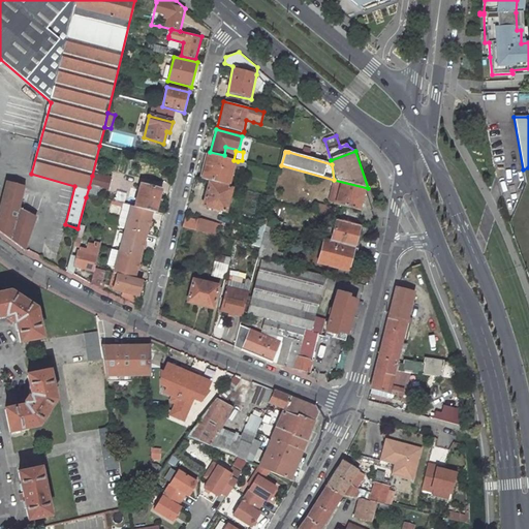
[(229,186),(238,161),(234,160),(207,154),(201,179),(209,182),(229,186)]
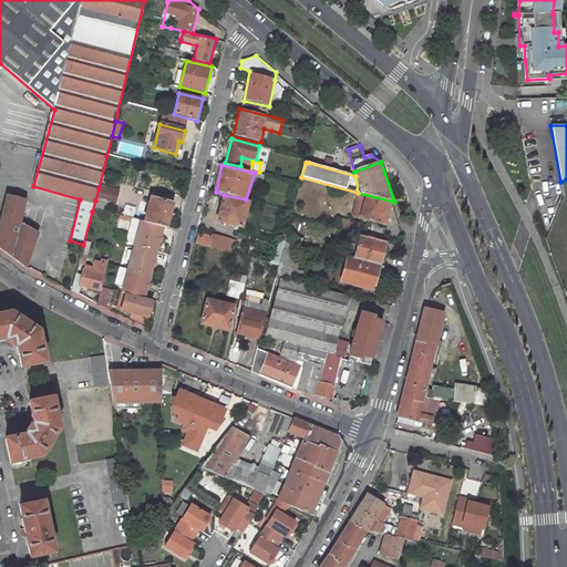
[(109,204),(116,206),(120,194),(99,188),(95,200),(109,204)]
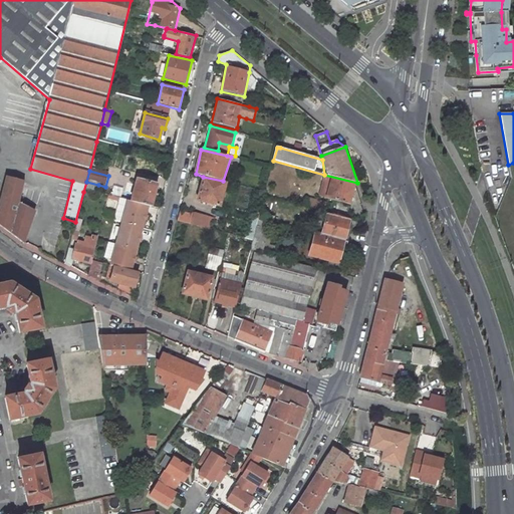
[(24,179),(7,175),(0,200),(0,224),(10,233),(18,203),(24,179)]
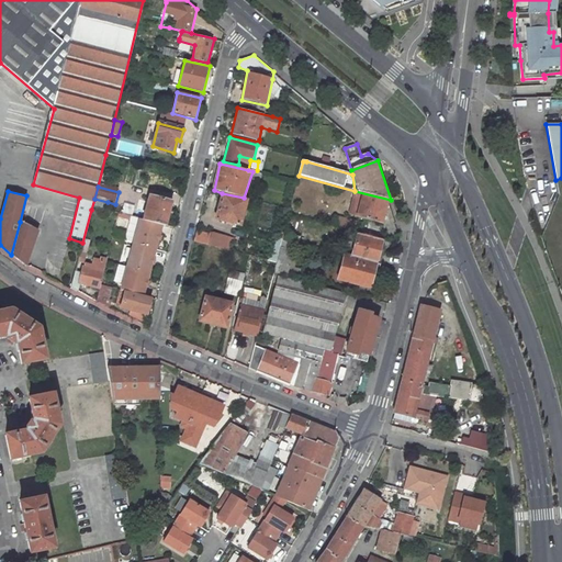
[(355,191),(349,216),(384,225),(391,200),(355,191)]
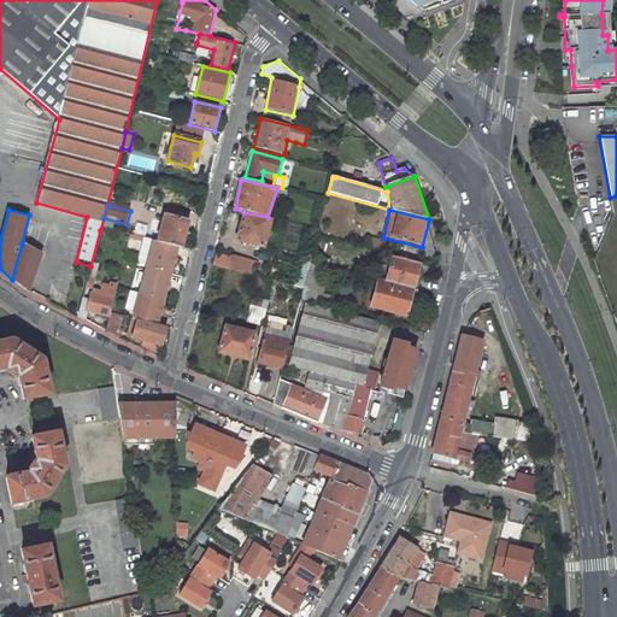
[(274,219),(268,217),(244,212),(235,241),(266,251),(268,248),(274,219)]
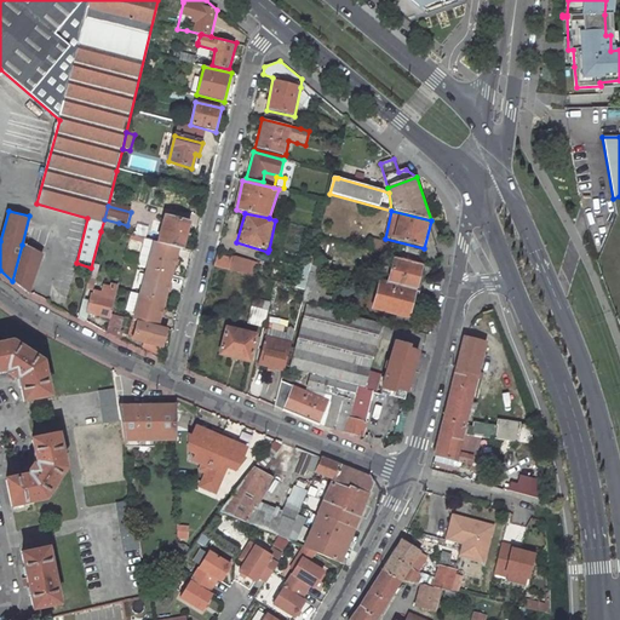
[(181,250),(189,223),(166,217),(159,242),(158,246),(178,250),(181,250)]
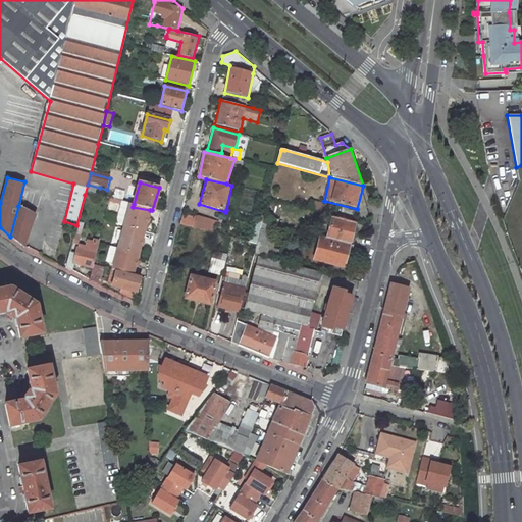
[(97,198),(100,188),(88,185),(85,195),(97,198)]
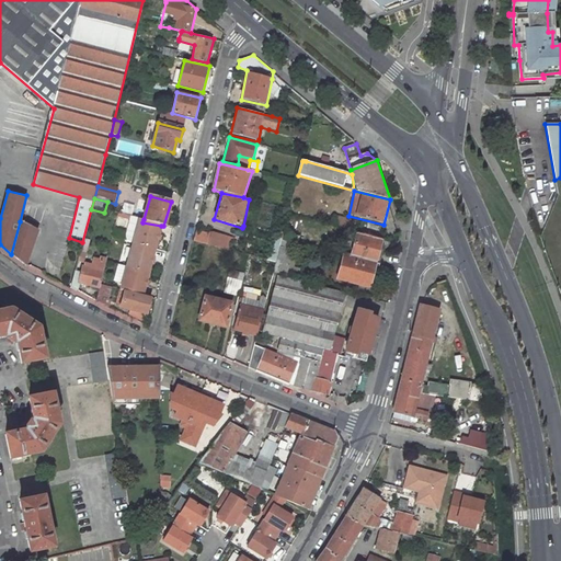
[(347,218),(334,215),(332,226),(334,227),(353,231),(355,220),(347,218)]
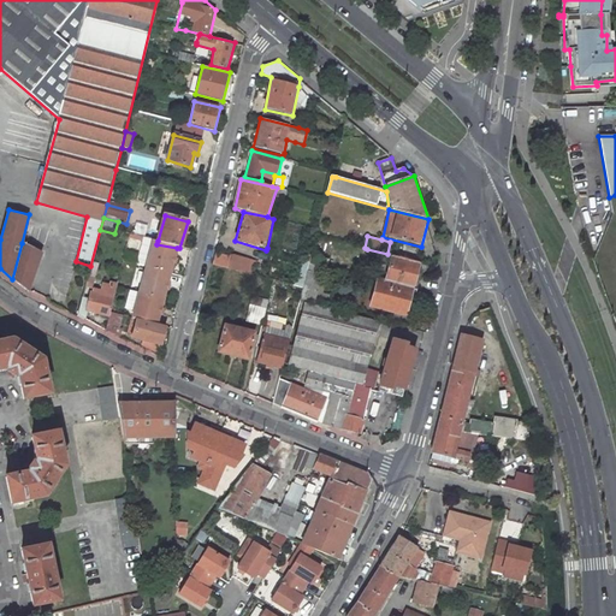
[(146,267),(170,273),(177,248),(157,244),(158,241),(153,240),(146,267)]
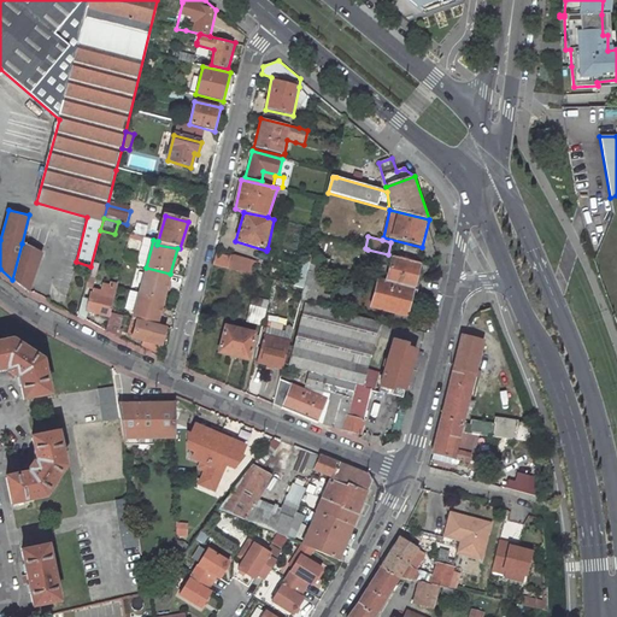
[(124,245),(118,242),(113,260),(121,262),(124,245)]
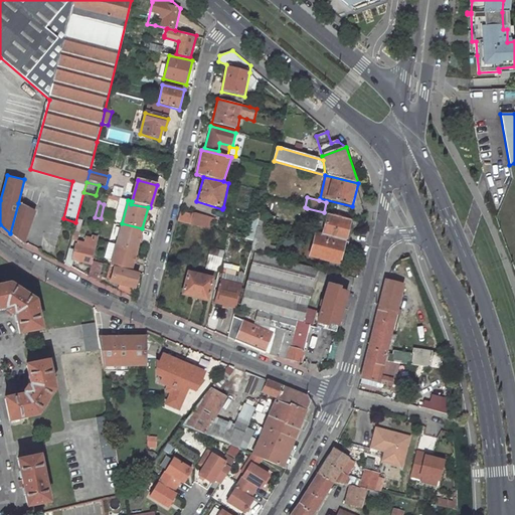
[(23,242),(33,211),(18,203),(10,233),(23,242)]
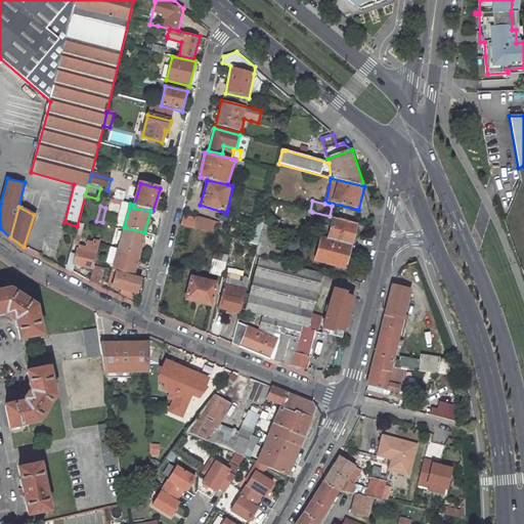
[(179,225),(200,231),(207,232),(211,220),(194,216),(193,218),(182,215),(179,225)]
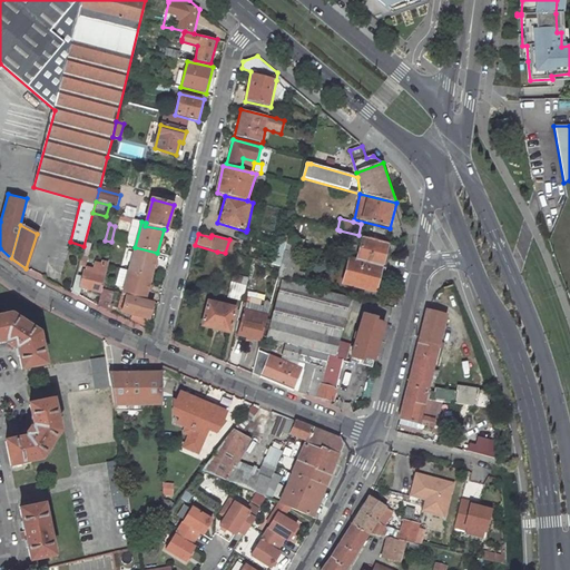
[(304,239),(290,235),(286,247),(301,252),(304,239)]
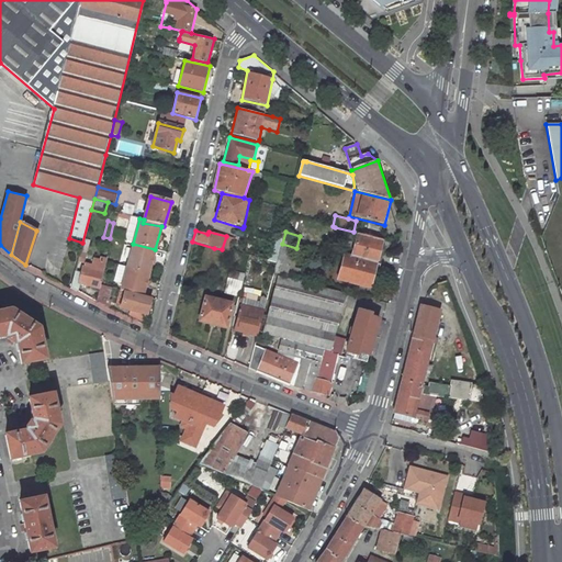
[(384,239),(358,232),(351,255),(379,261),(384,239)]
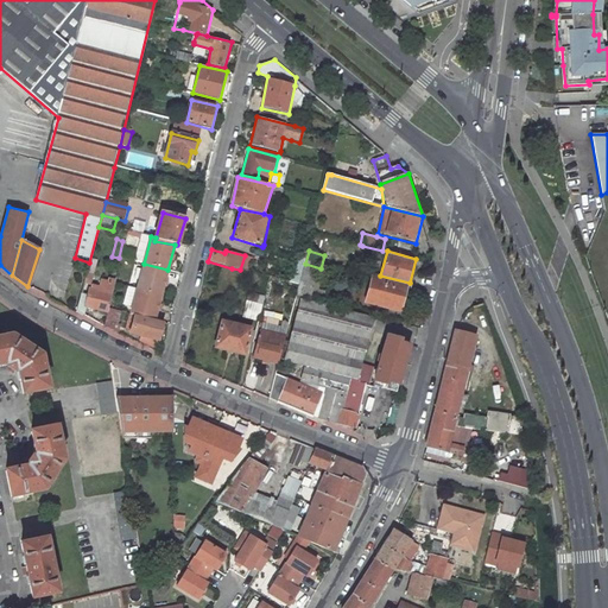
[(144,264),(138,290),(160,296),(168,270),(144,264)]
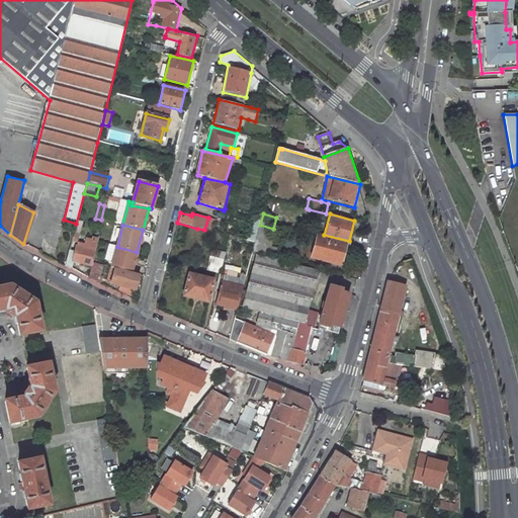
[(263,256),(269,232),(258,229),(255,242),(252,252),(252,253),(263,256)]
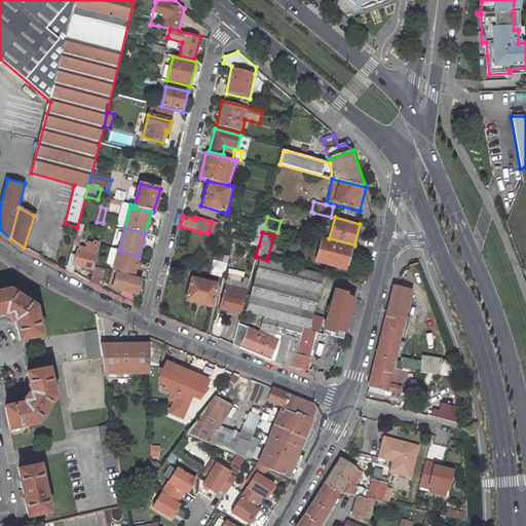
[(323,236),(315,262),(348,270),(354,245),(329,238),(323,236)]
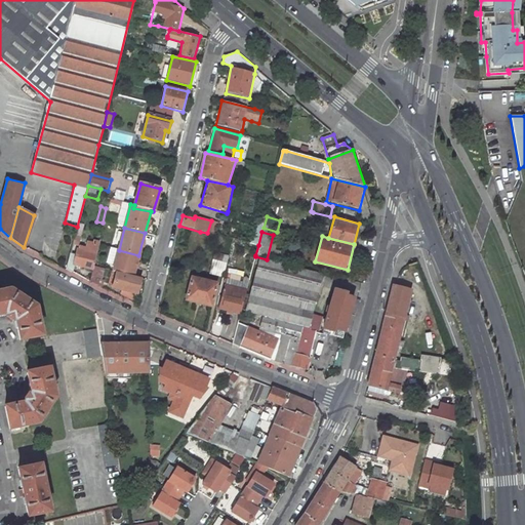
[(92,243),(87,241),(85,250),(97,253),(99,244),(92,243)]
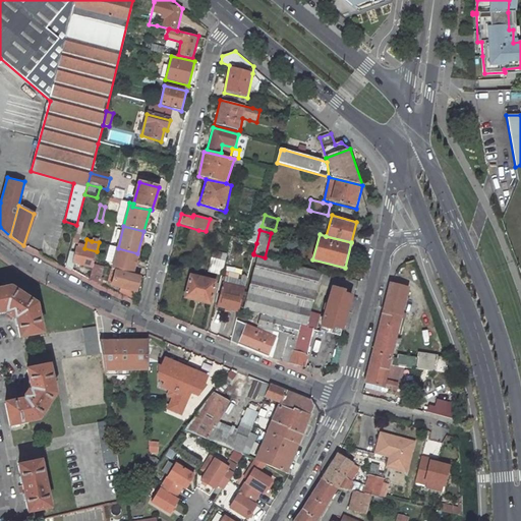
[(84,248),(76,246),(75,252),(73,261),(93,266),(97,251),(84,248)]
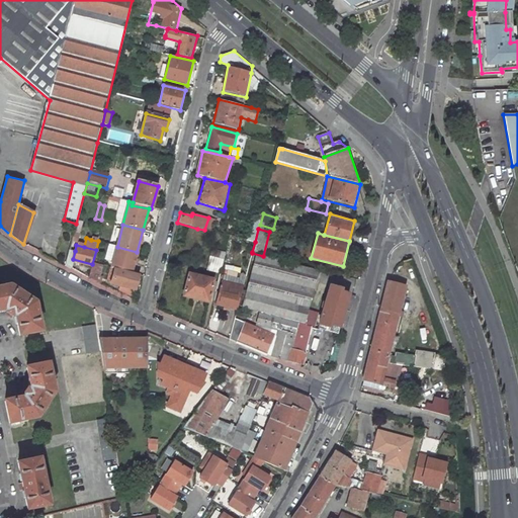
[(114,269),(132,274),(137,252),(117,247),(110,245),(106,260),(113,262),(111,268),(114,269)]
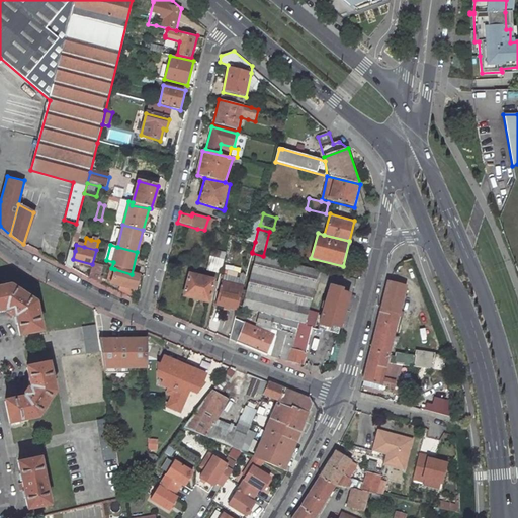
[(75,251),(69,250),(66,263),(71,266),(73,259),(75,251)]
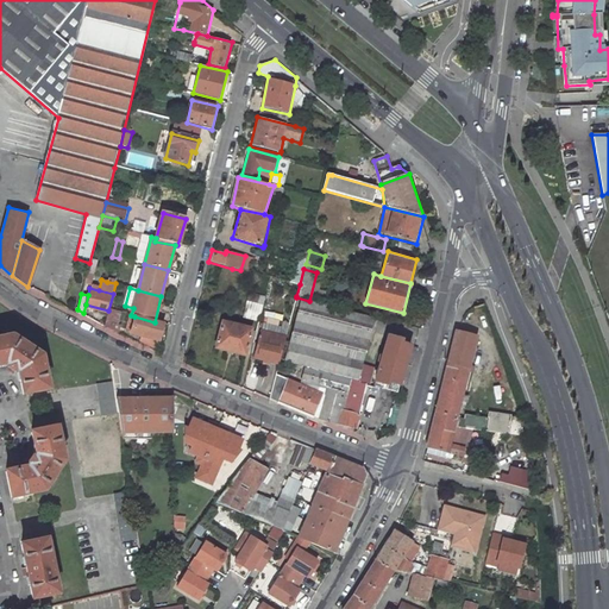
[(264,305),(246,300),(243,320),(258,324),(264,305)]
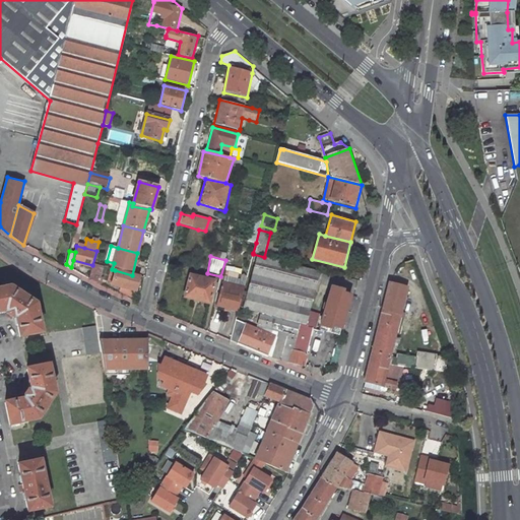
[(307,312),(317,274),(305,271),(275,263),(258,259),(245,309),(304,324),(307,312)]
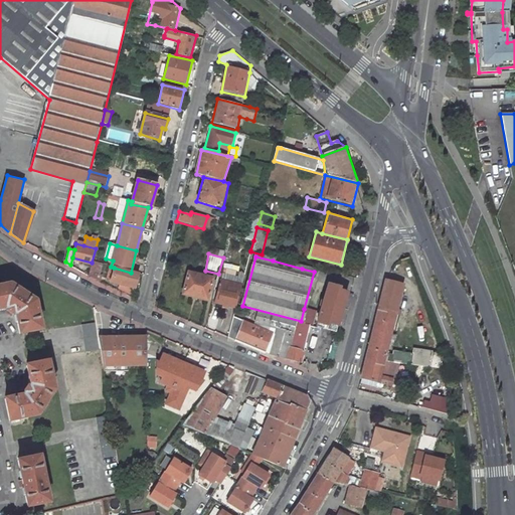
[(111,282),(133,289),(137,275),(131,273),(114,268),(111,282)]
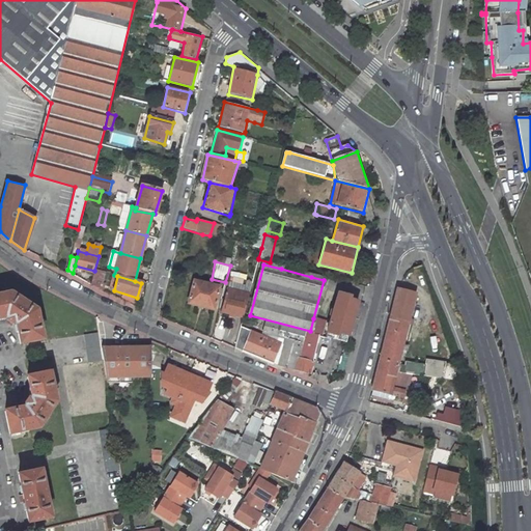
[(222,284),(193,278),(187,303),(215,309),(222,284)]
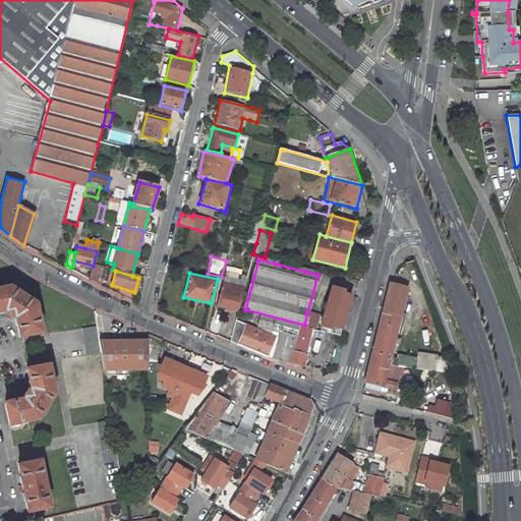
[(239,311),(246,282),(228,278),(224,277),(217,306),(239,311)]
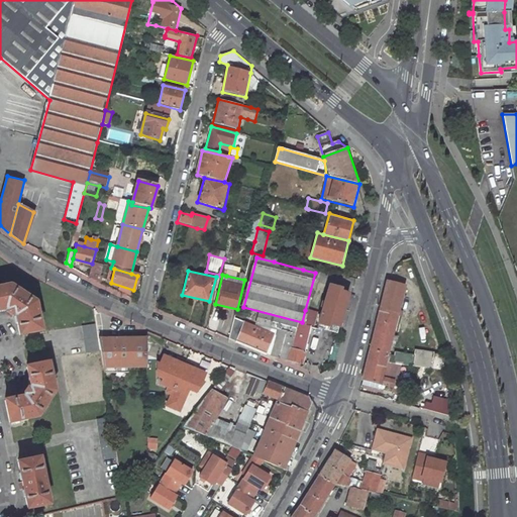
[(390,354),(407,285),(387,279),(364,380),(383,385),(388,363),(390,354)]
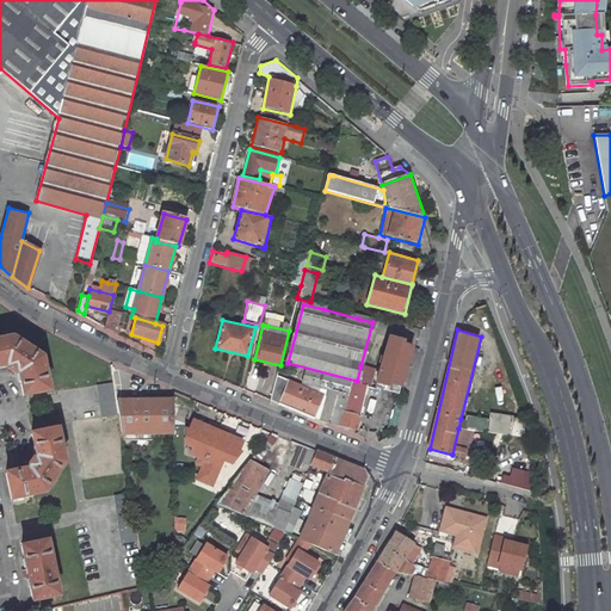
[(407,338),(390,334),(376,382),(394,387),(395,383),(405,386),(417,345),(407,343),(407,338)]
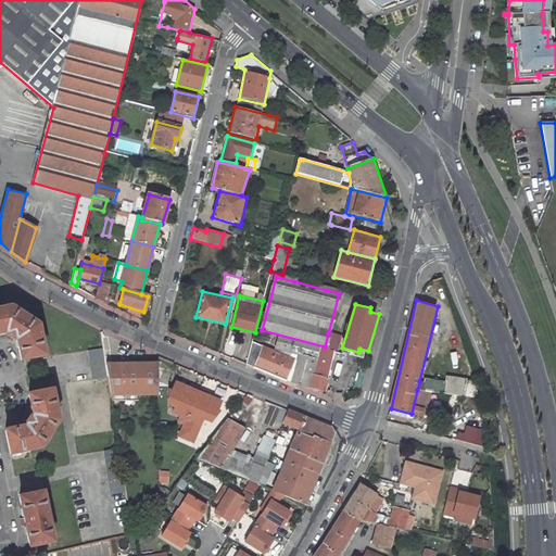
[(10,306),(0,307),(0,332),(4,331),(7,333),(5,333),(13,339),(13,338),(16,339),(21,359),(43,355),(38,326),(10,306)]
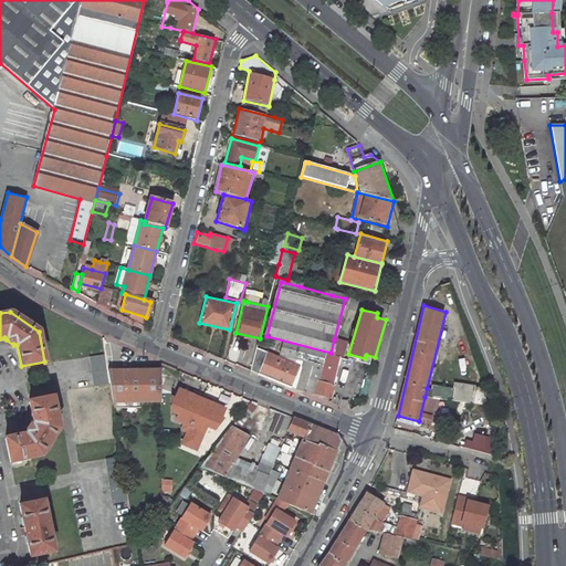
[(331,356),(341,358),(345,343),(334,339),(331,353),(329,355),(331,356)]
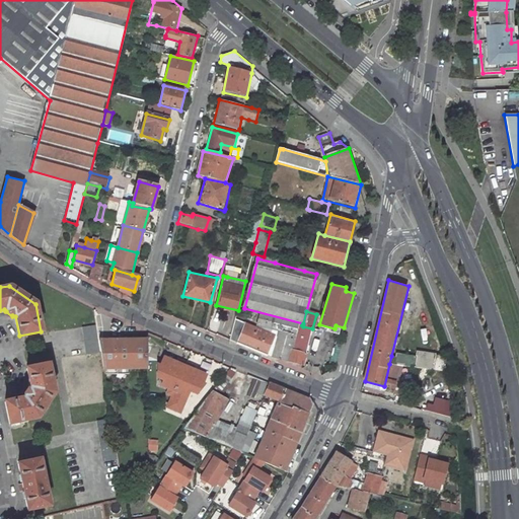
[(280,330),(272,358),(302,367),(309,340),(300,337),(303,326),(302,325),(262,314),(258,324),(280,330)]
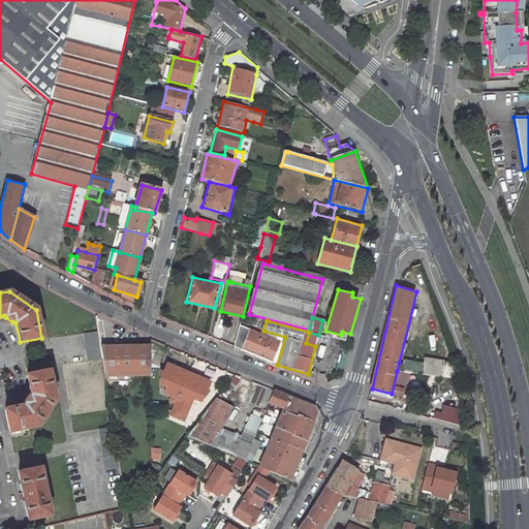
[(280,343),(250,331),(240,327),(239,325),(234,346),(272,363),(280,343)]
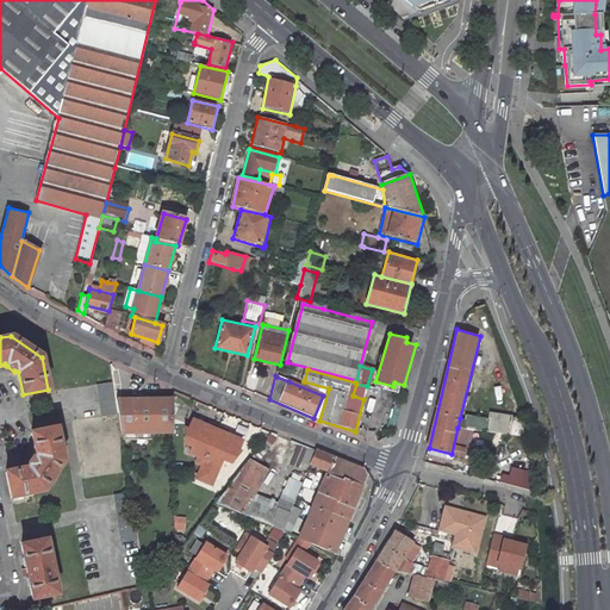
[(363,399),(367,386),(356,384),(353,396),(363,399)]
